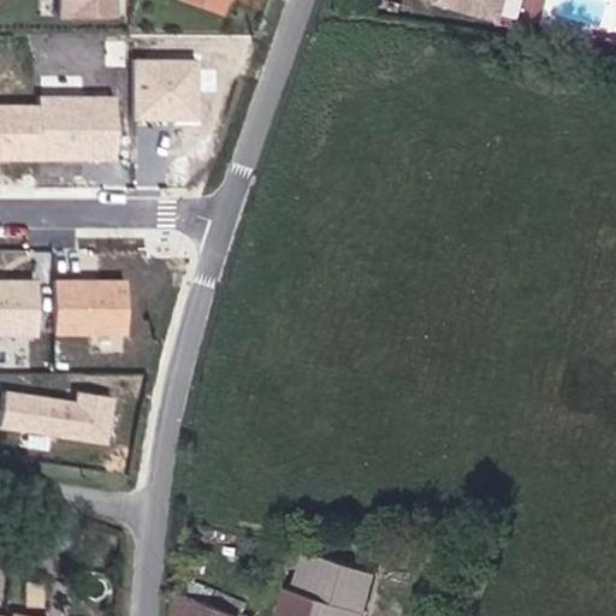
[(58,0),(58,17),(114,16),(113,0),(58,0)]
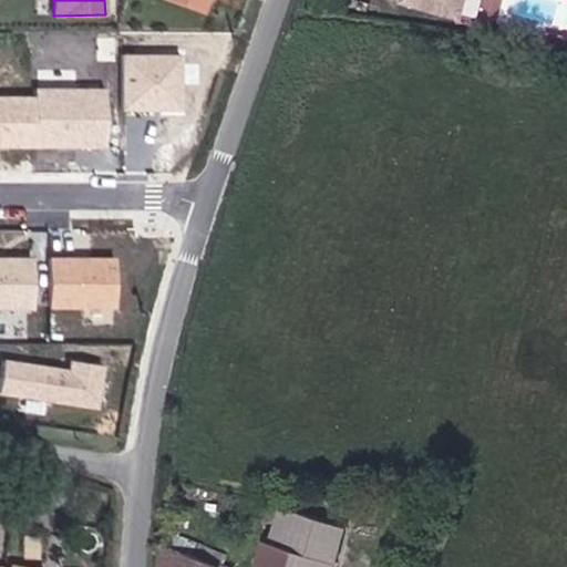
[(185,107),(184,53),(124,54),(125,109),(185,107)]
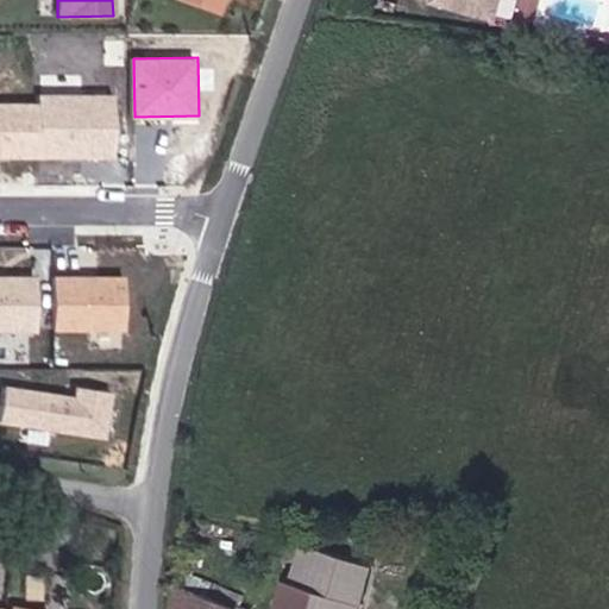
[(115,157),(115,96),(39,98),(39,106),(39,157),(115,157)]
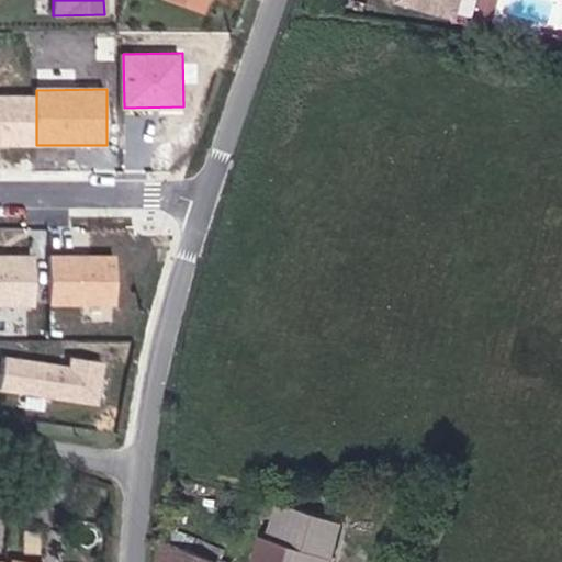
[(0,145),(36,145),(36,98),(0,97),(0,145)]
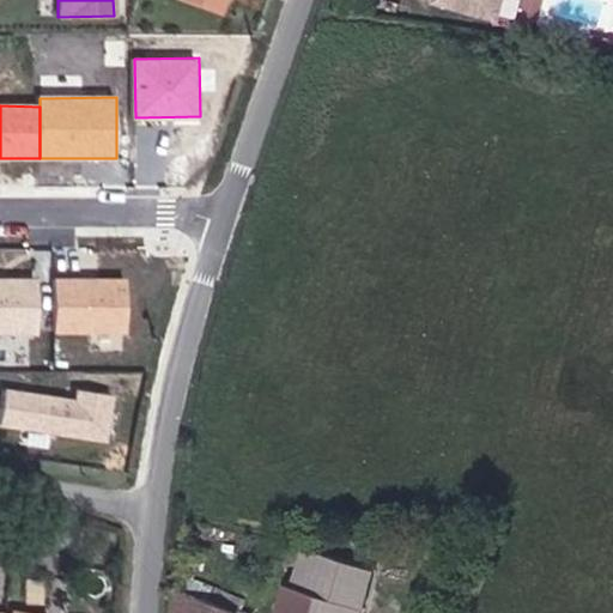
[(38,281),(0,280),(0,334),(38,334),(38,281)]
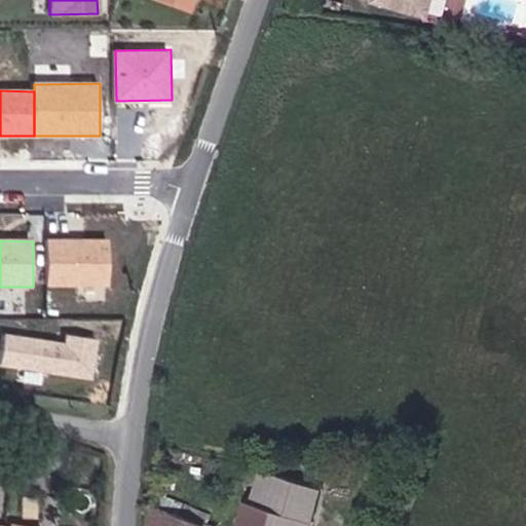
[(110,240),(49,241),(49,286),(110,285),(110,240)]
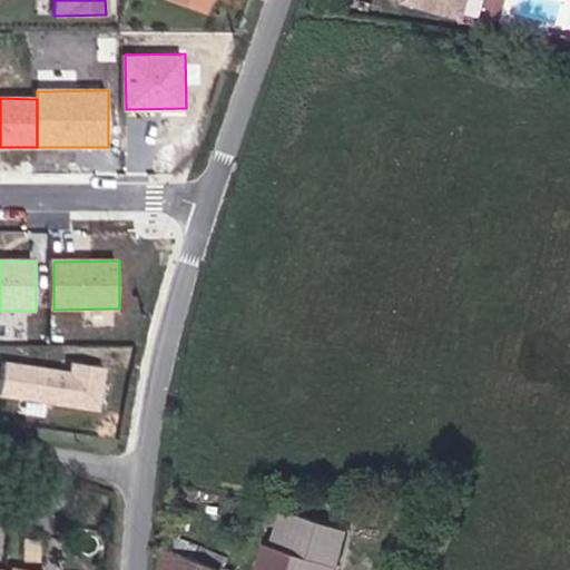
[(99,412),(105,370),(74,365),(72,376),(7,366),(2,397),(99,412)]
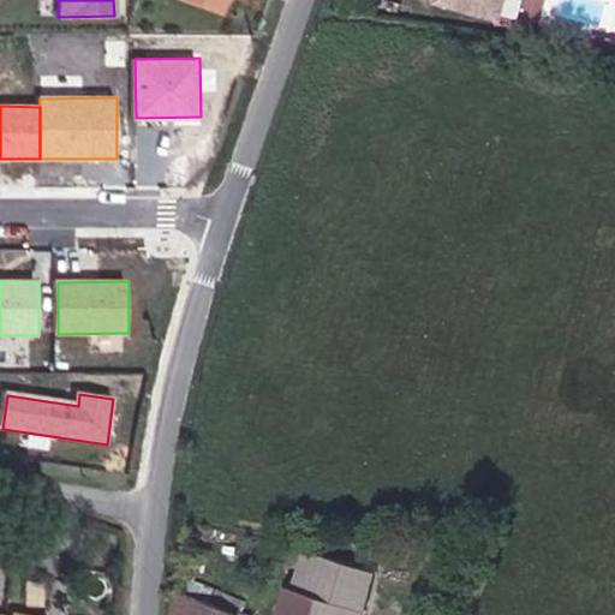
[(317,542),(305,583),(372,604),(384,565),(317,542)]
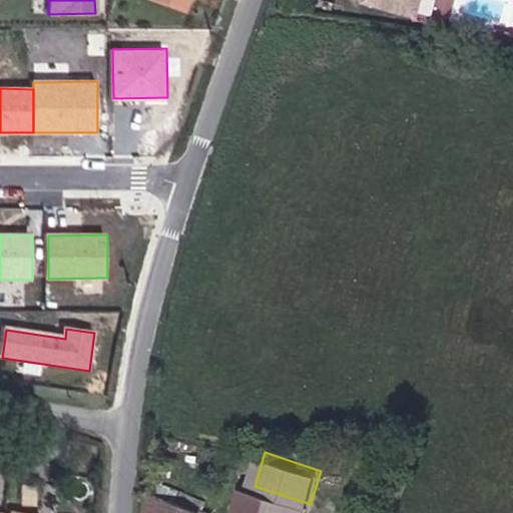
[(308,512),(311,504),(254,486),(248,483),(239,512),(308,512)]
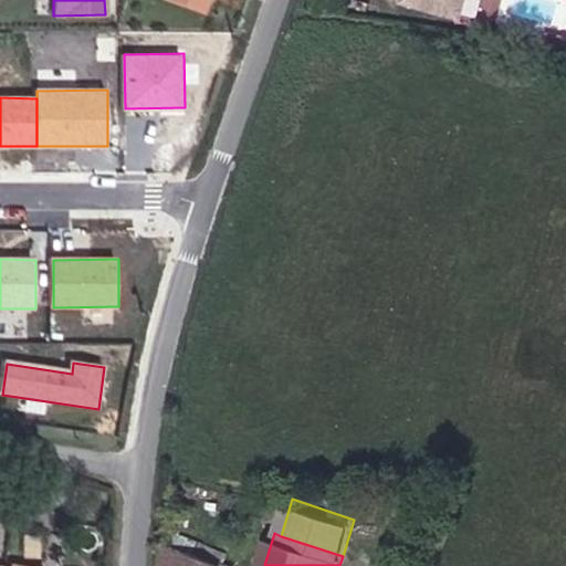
[(175,543),(166,565),(219,565),(221,559),(175,543)]
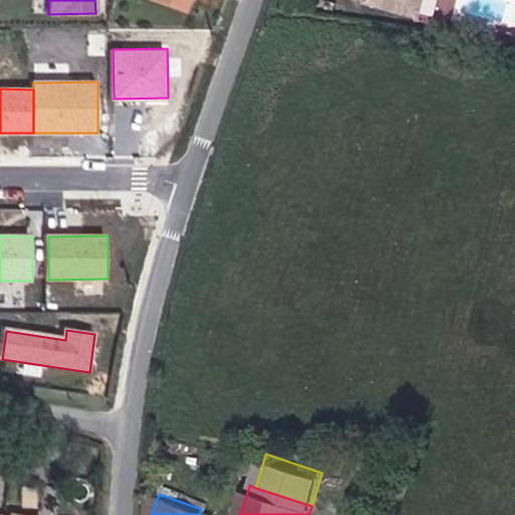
[(29,514),(21,514),(23,504),(8,502),(5,514),(29,514)]
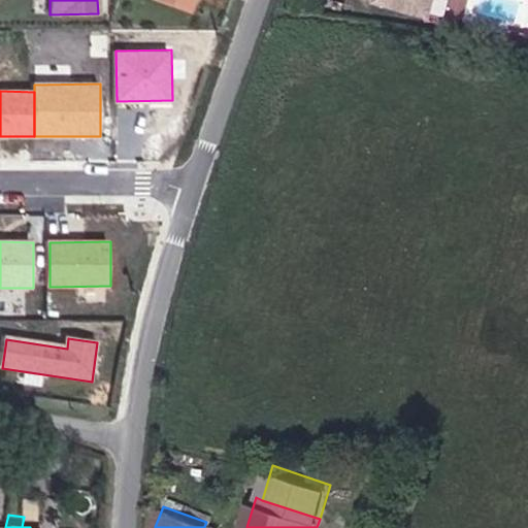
[(24,517),(22,527),(30,527),(38,527),(40,520),(24,517)]
